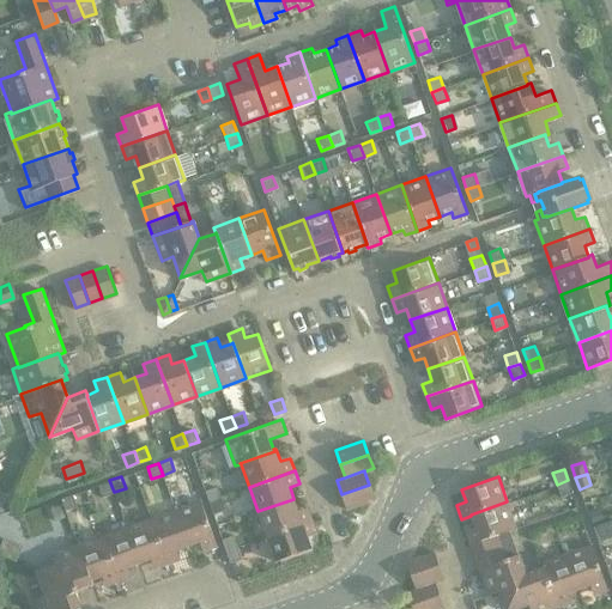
[(114,492),(109,480),(98,485),(102,497),(114,492)]
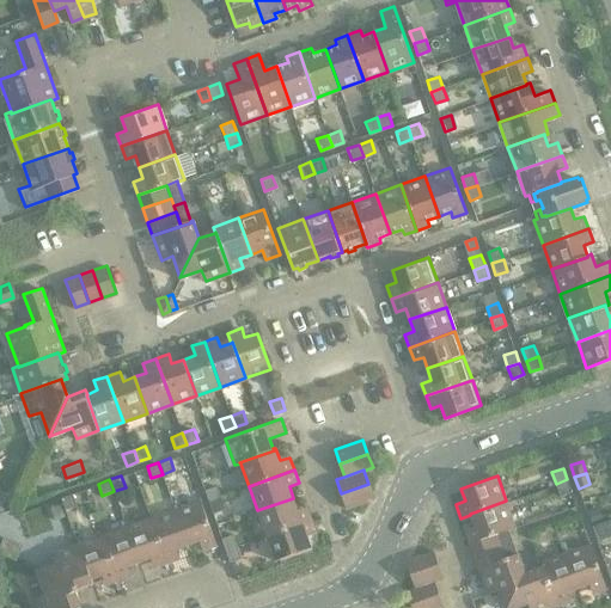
[(567,479),(556,484),(560,495),(572,491),(567,479)]
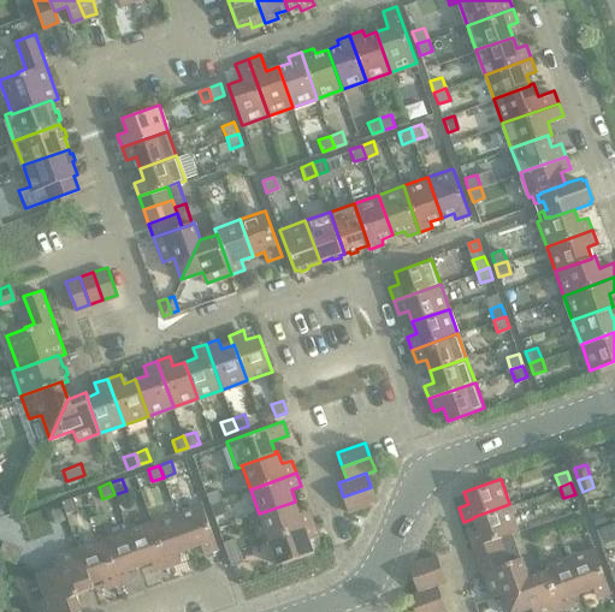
[(371,487),(343,497),(348,510),(377,500),(371,487)]
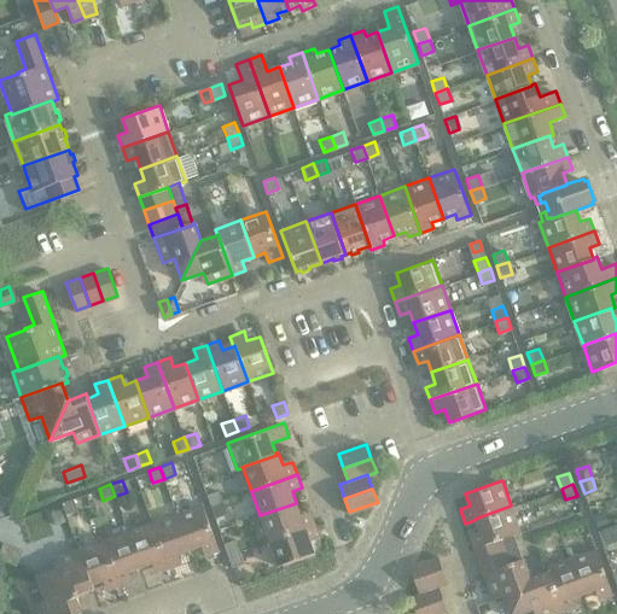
[(207,493),(210,506),(222,501),(219,490),(207,493)]
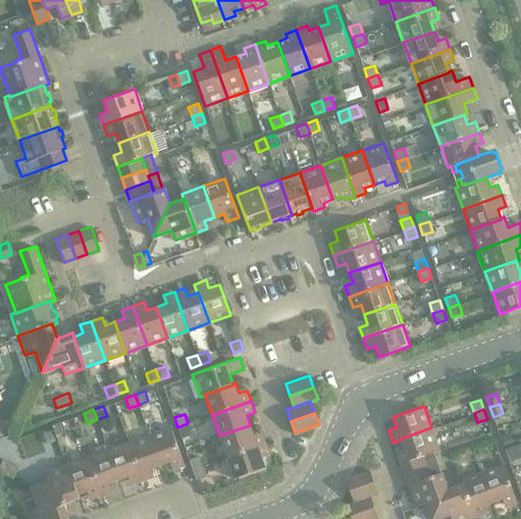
[(52,424),(55,434),(65,430),(61,420),(52,424)]
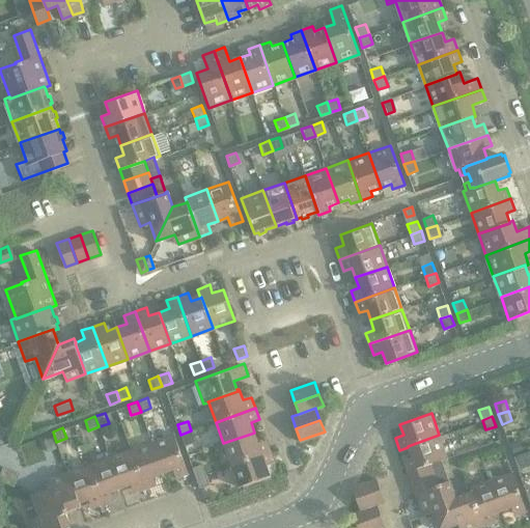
[(191,431),(180,435),(185,444),(194,441),(191,431)]
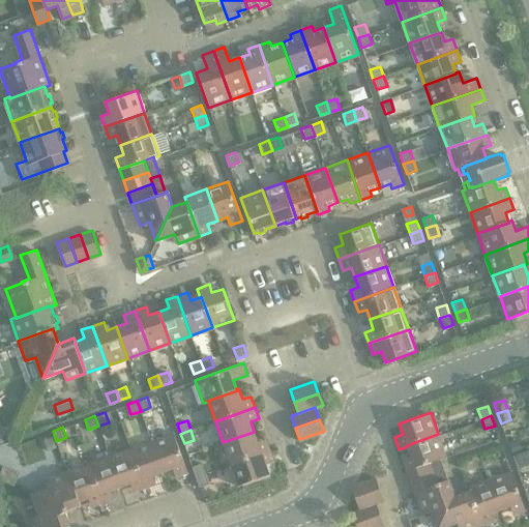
[(173,432),(151,440),(163,471),(172,468),(175,476),(187,471),(173,432)]
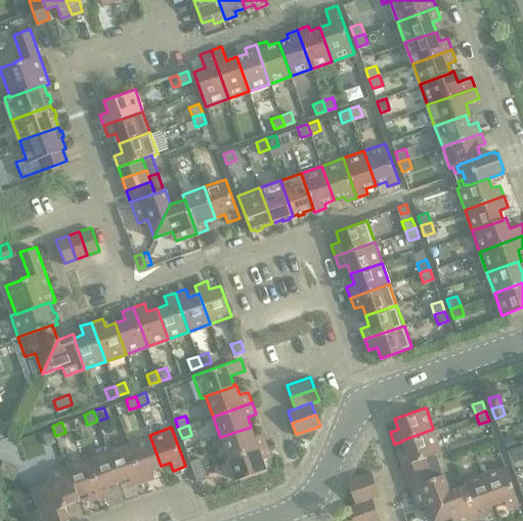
[(251,427),(220,437),(227,459),(266,444),(263,433),(255,436),(251,427)]
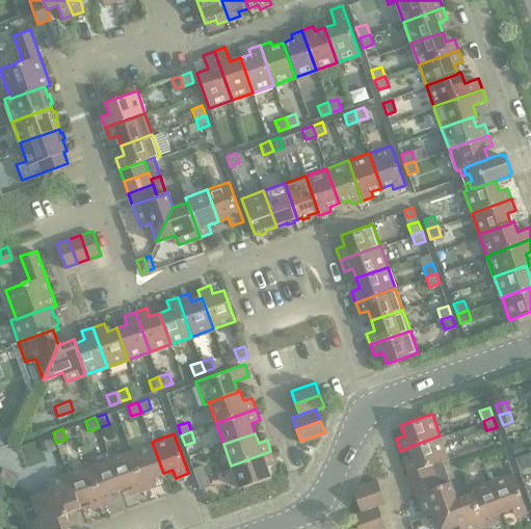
[(412,457),(403,459),(407,471),(431,463),(442,459),(442,460),(448,458),(440,435),(408,447),(408,448),(412,457)]
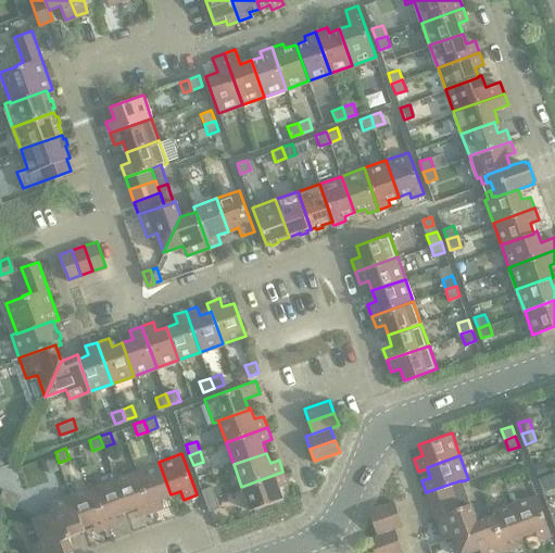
[(543,460),(532,464),(538,478),(547,474),(543,460)]
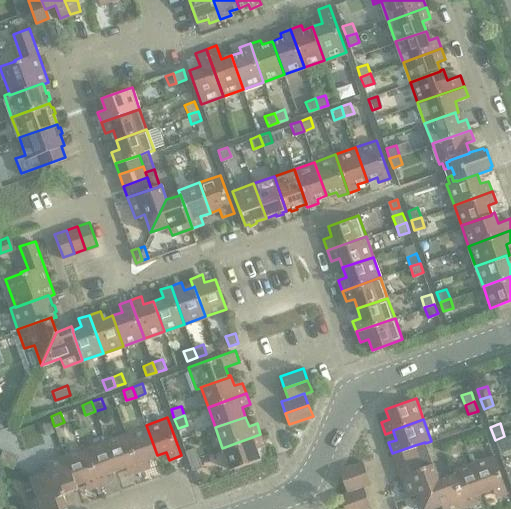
[(146,425),(126,432),(139,470),(150,466),(147,459),(157,455),(146,425)]
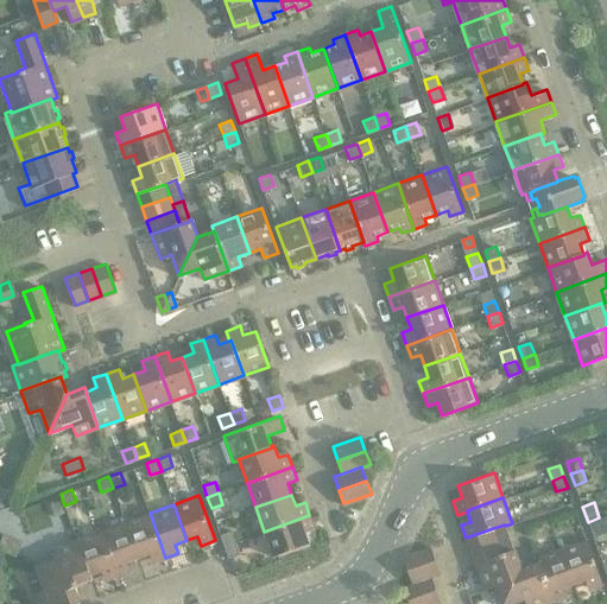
[(150,513),(125,521),(138,558),(150,553),(153,563),(165,558),(150,513)]
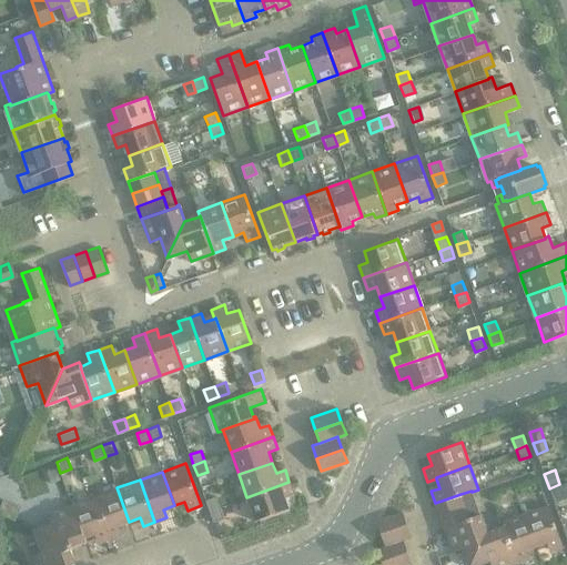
[(289,482),(246,497),(255,521),(289,508),(284,496),(293,494),(289,482)]
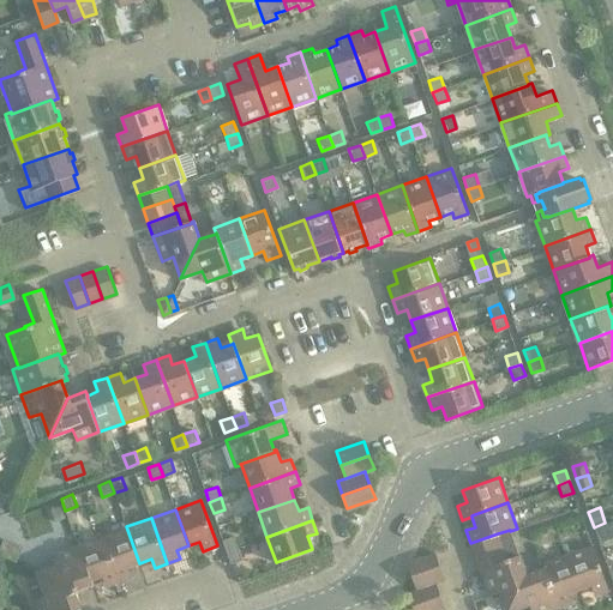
[(605,523),(594,527),(599,542),(611,537),(605,523)]
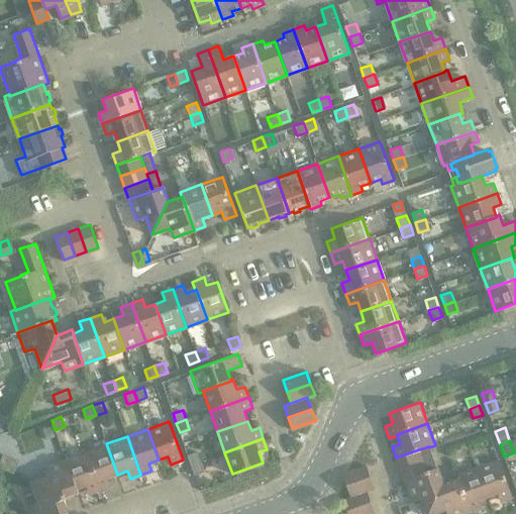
[(106,443),(86,450),(100,490),(110,486),(107,478),(117,475),(106,443)]
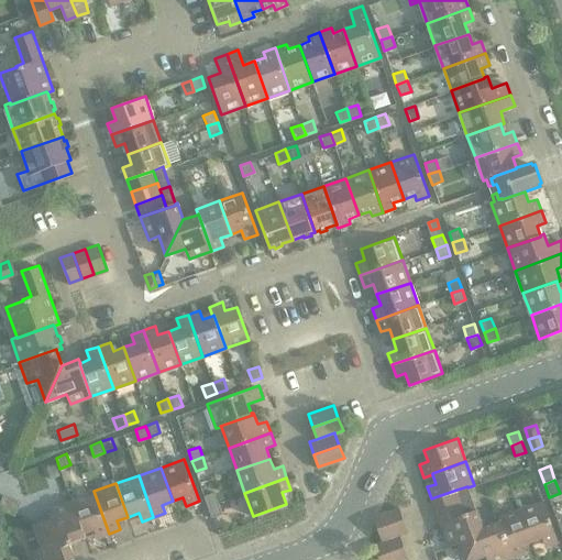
[(467,486),(456,490),(461,502),(472,498),(467,487),(467,486)]
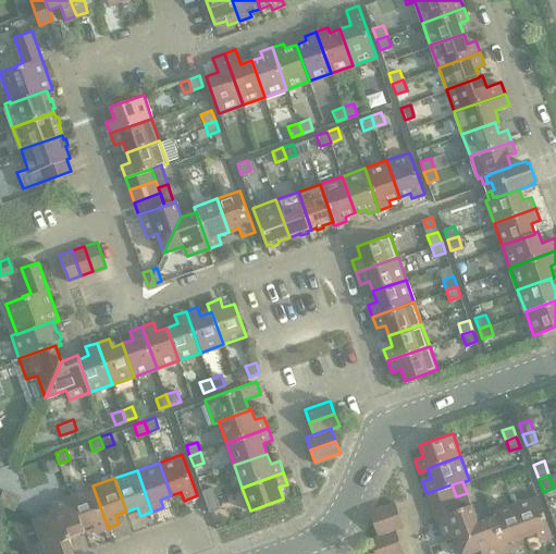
[(452,484),(427,493),(431,505),(456,496),(452,484)]
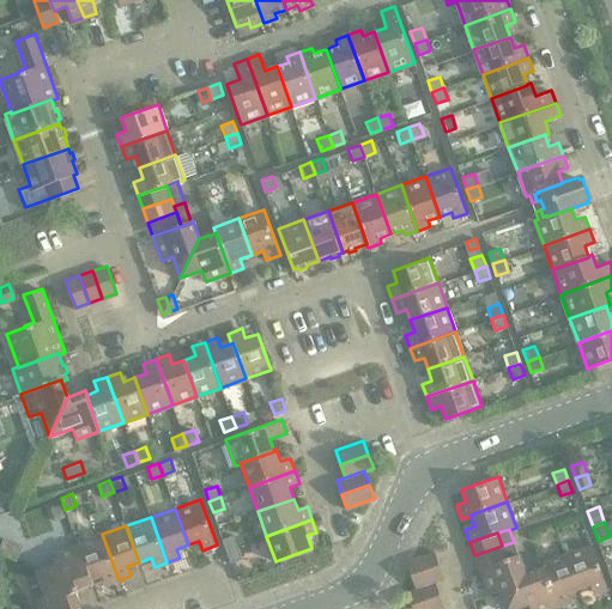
[(102,534),(78,543),(90,579),(91,579),(102,576),(105,584),(119,580),(102,534)]
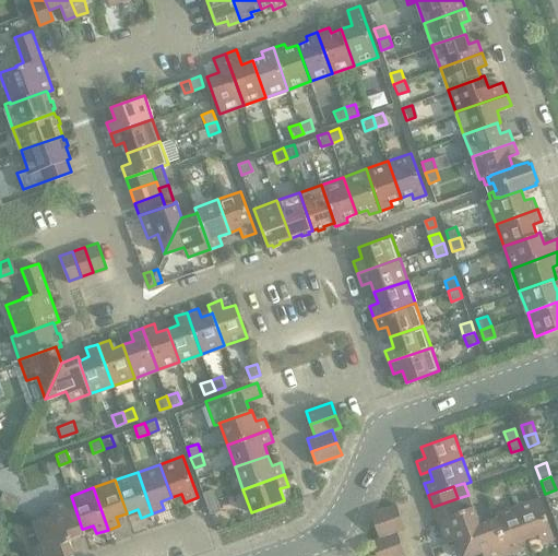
[(202,492),(206,501),(217,498),(213,487),(202,492)]
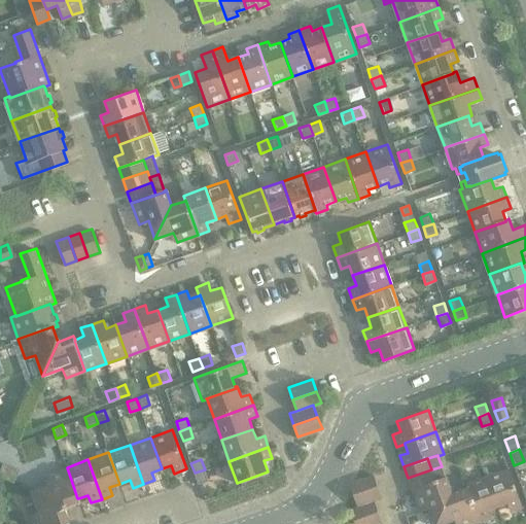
[(442,466),(431,469),(435,482),(446,479),(445,478),(442,466)]
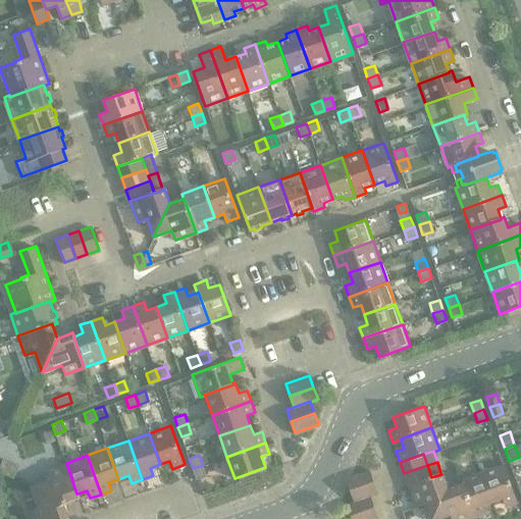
[(50,479),(30,486),(63,503),(80,497),(77,494),(76,494),(66,463),(47,469),(50,479)]
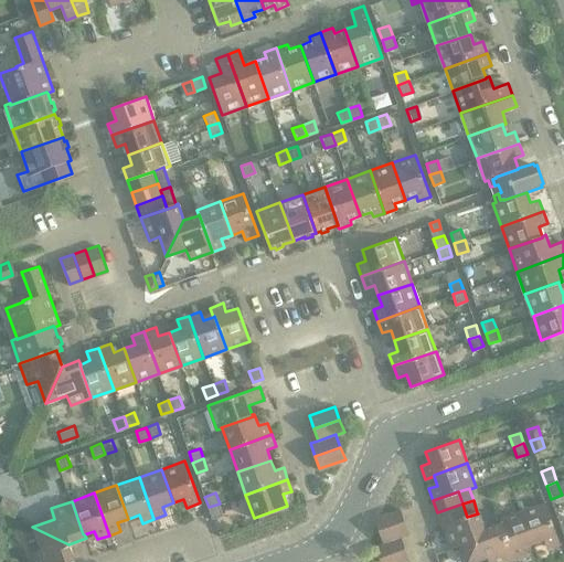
[(544,501),(521,509),(533,543),(543,539),(546,548),(560,543),(544,501)]
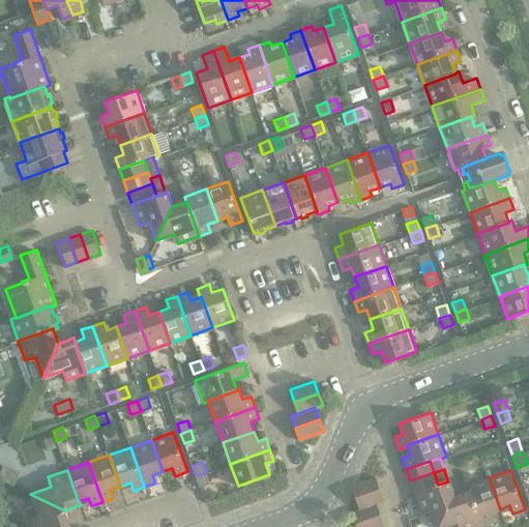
[(206,472),(196,475),(199,486),(209,481),(206,472)]
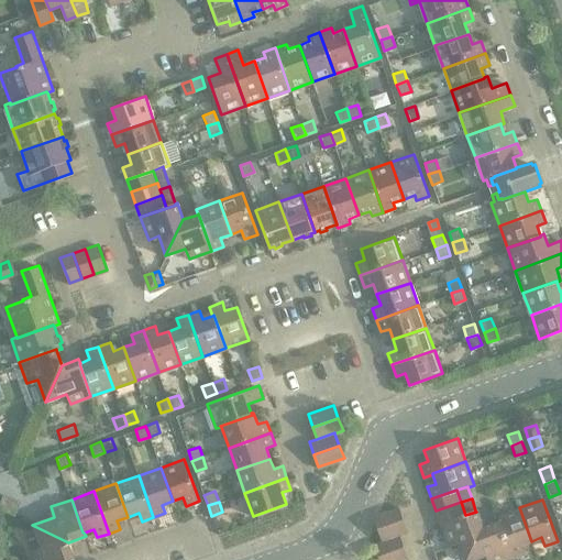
[(461,502),(436,511),(440,524),(465,515),(461,502)]
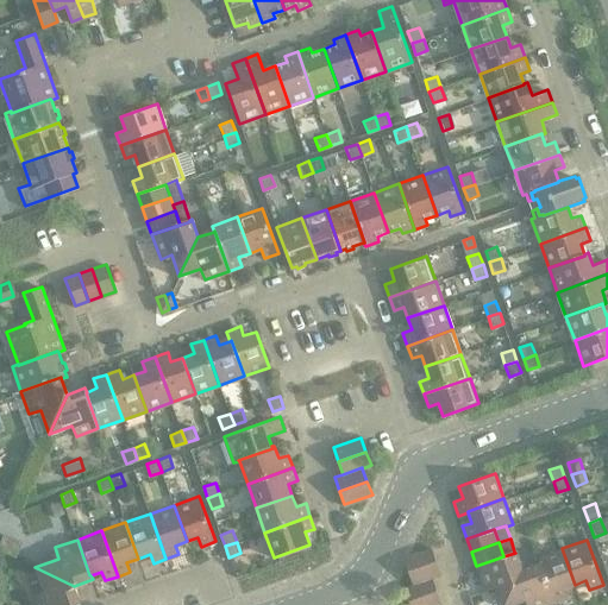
[(403,558),(408,571),(436,561),(431,547),(403,558)]
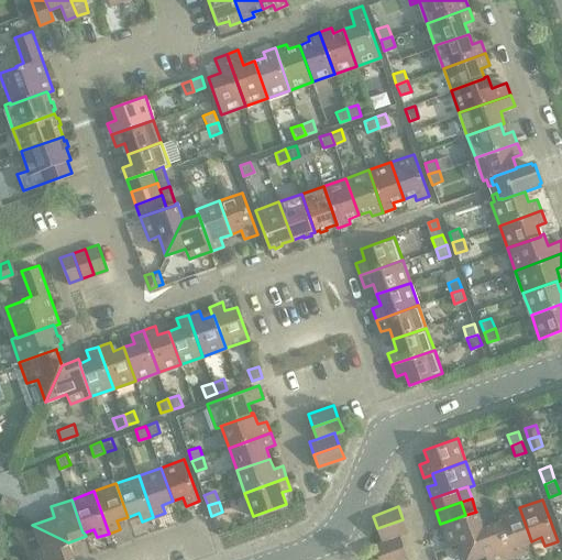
[(519,507),(496,516),(497,522),(498,520),(511,558),(524,553),(520,545),(531,541),(519,507)]
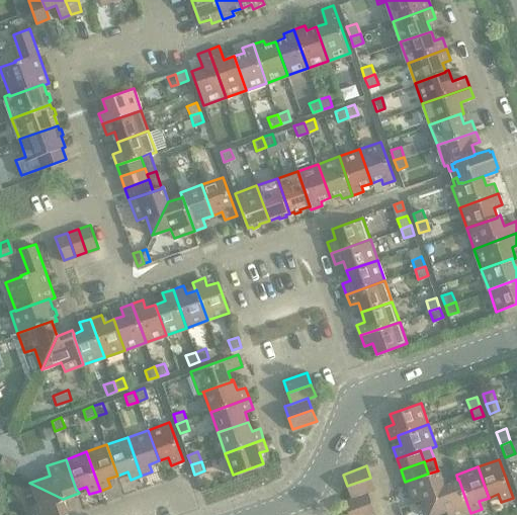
[(428,474),(405,482),(412,502),(422,499),(427,514),(429,514),(444,484),(439,468),(437,469),(438,470),(428,474)]
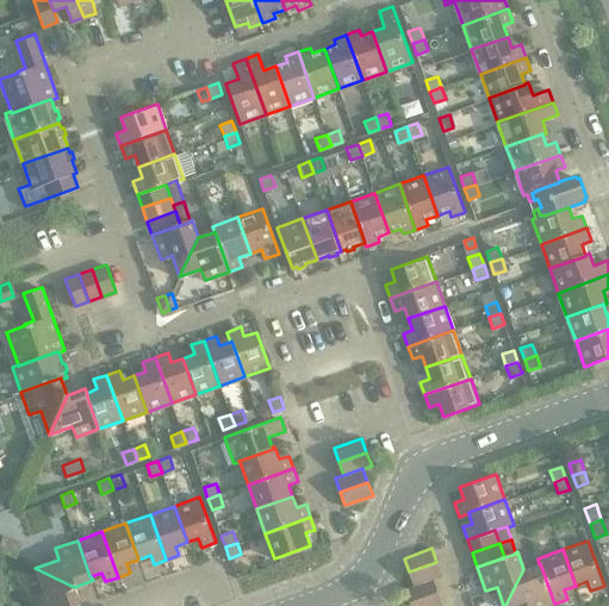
[(436,562),(409,572),(414,585),(433,579),(441,575),(436,562)]
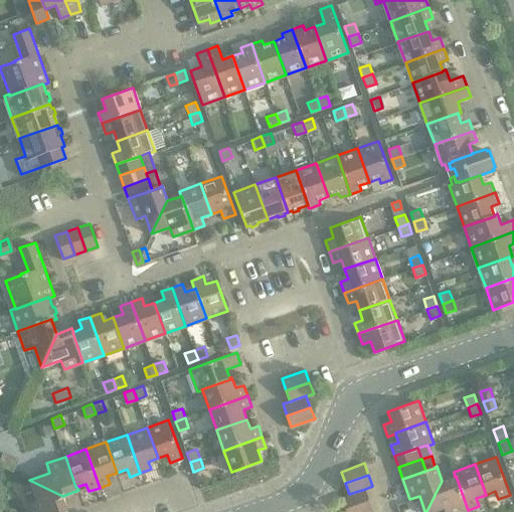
[(442,481),(426,511),(432,511),(444,508),(445,511),(461,511),(468,510),(456,476),(455,477),(442,481)]
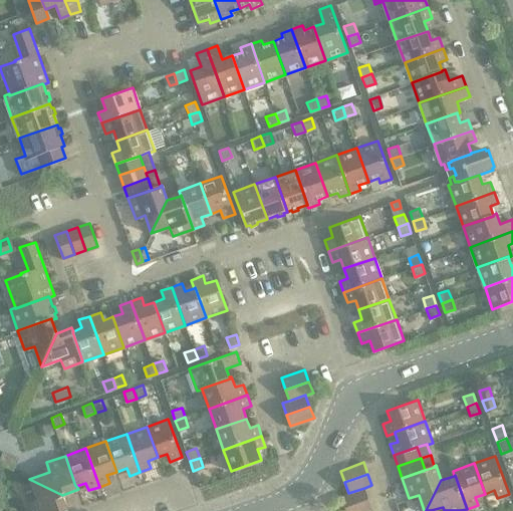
[(62,495),(29,479),(37,499),(27,502),(30,510),(64,510),(68,510),(62,495)]
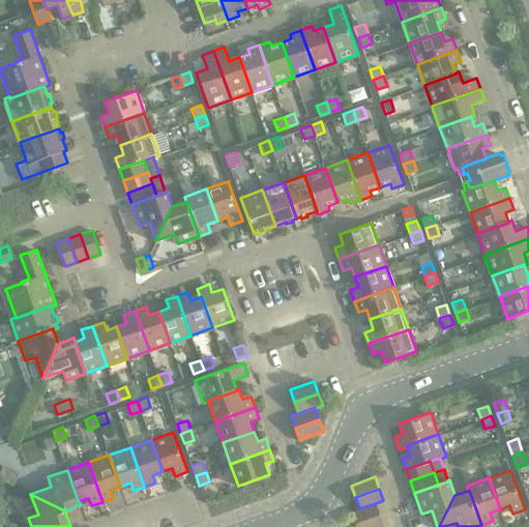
[(351,511),(356,523),(380,515),(376,503),(359,508),(351,511)]
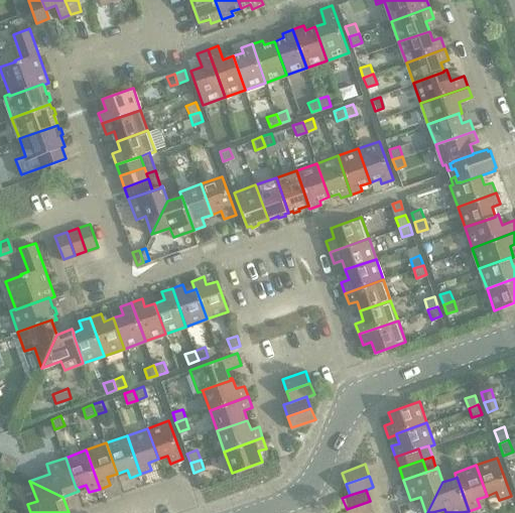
[(370,501),(347,509),(347,512),(372,512),(374,512),(370,501)]
